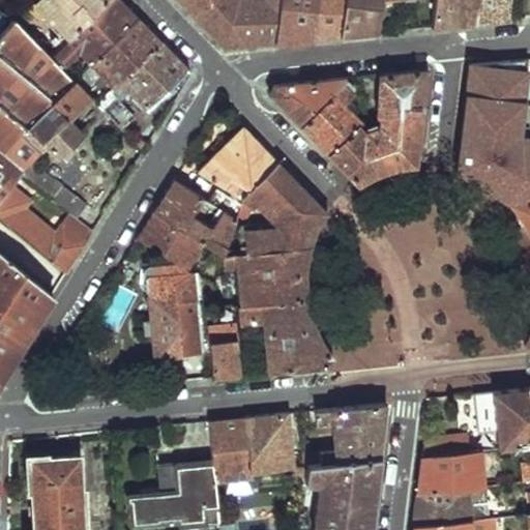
[(39,0),(34,6),(67,40),(110,0),(39,0)]
